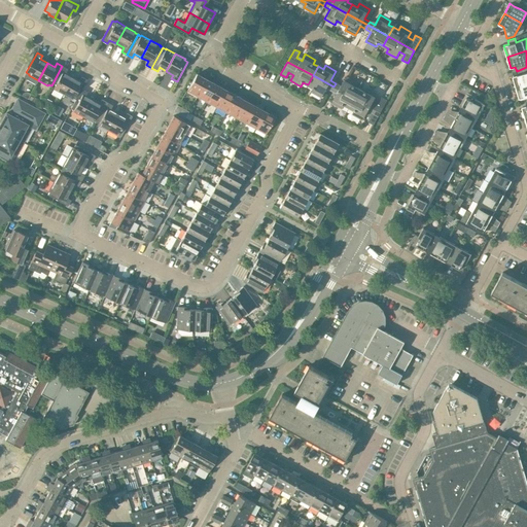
[(54,89),(63,94),(72,76),(66,73),(68,69),(62,66),(51,85),(54,88),(54,89)]
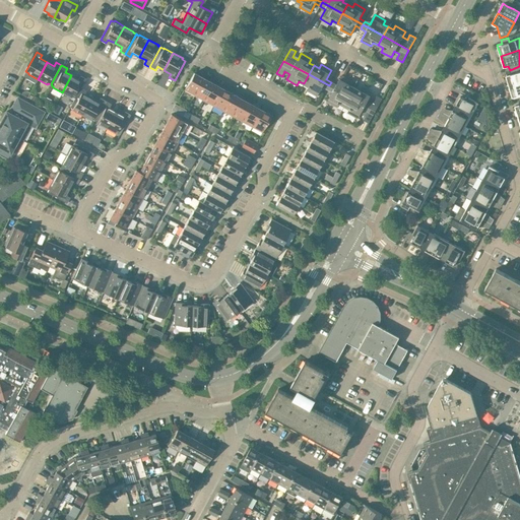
[(506,75),(509,86),(519,82),(519,66),(510,70),(511,74),(506,75)]
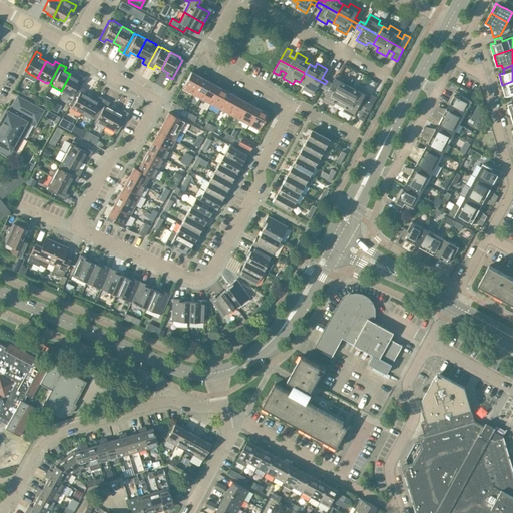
[(182,89),(191,94),(200,77),(191,72),(182,89)]
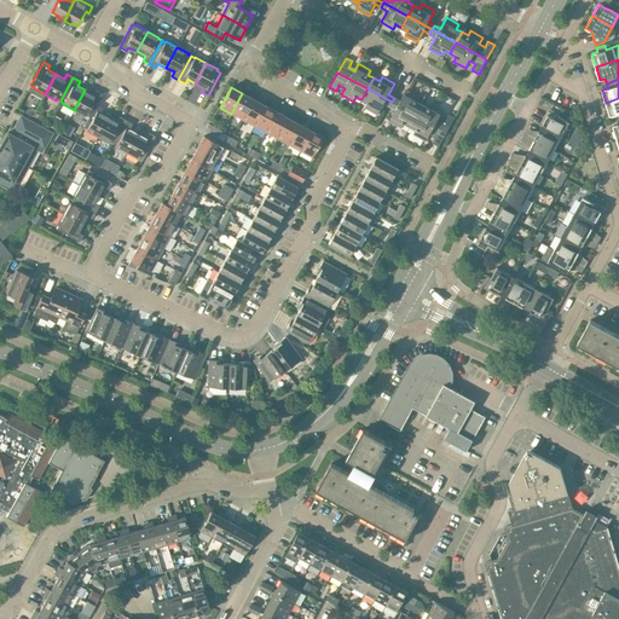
[(389,106),(392,102),(368,88),(362,99),(368,103),(365,108),(377,114),(383,103),(389,106)]
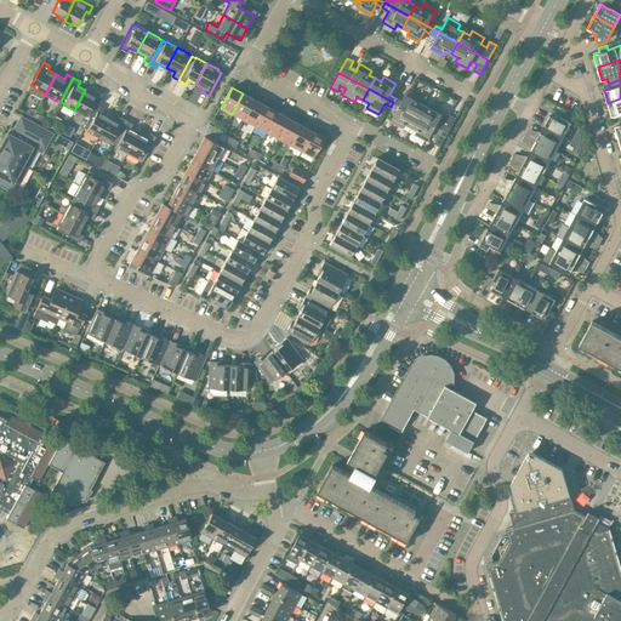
[(97,104),(103,93),(96,90),(93,95),(85,90),(74,110),(86,117),(86,115),(90,117),(90,118),(97,104)]
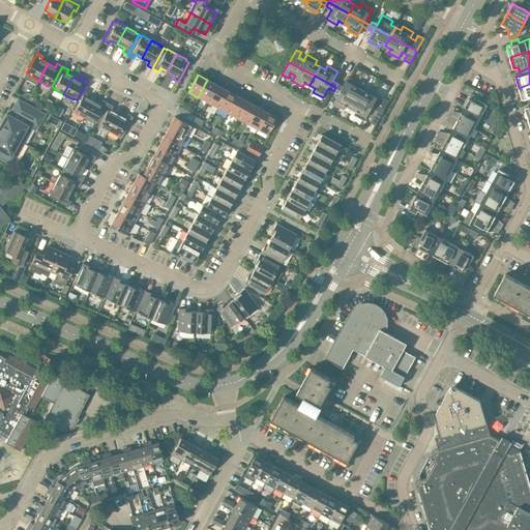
[(335,87),(356,98),(361,89),(356,86),(358,83),(348,77),(343,86),(337,84),(335,87)]
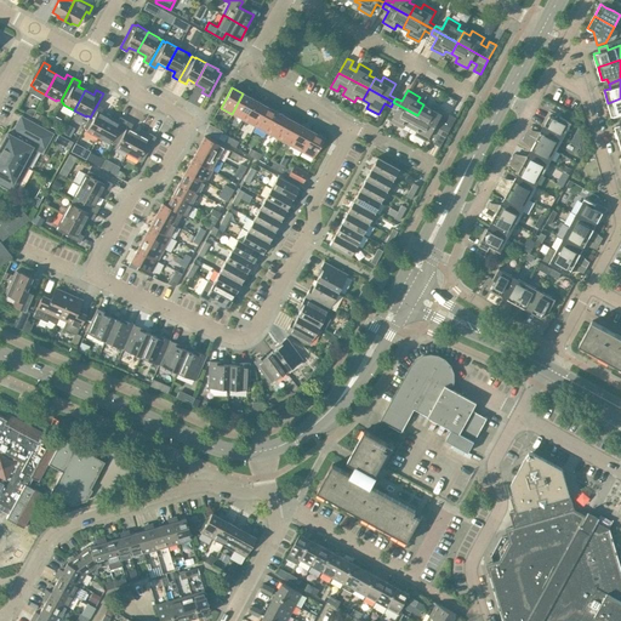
[(232,114),(244,120),(255,100),(243,93),(232,114)]
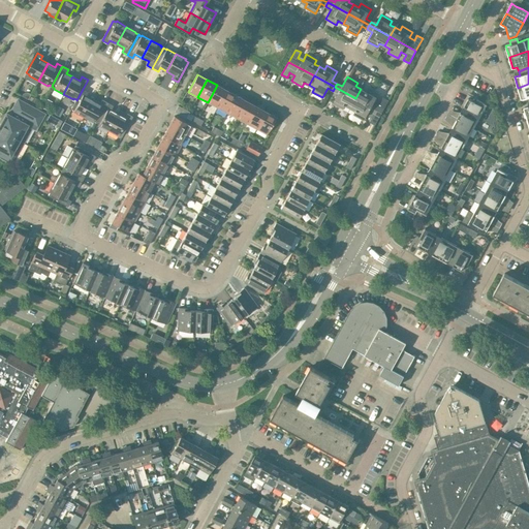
[(526,97),(527,101),(528,100),(528,84),(518,88),(521,99),(526,97)]
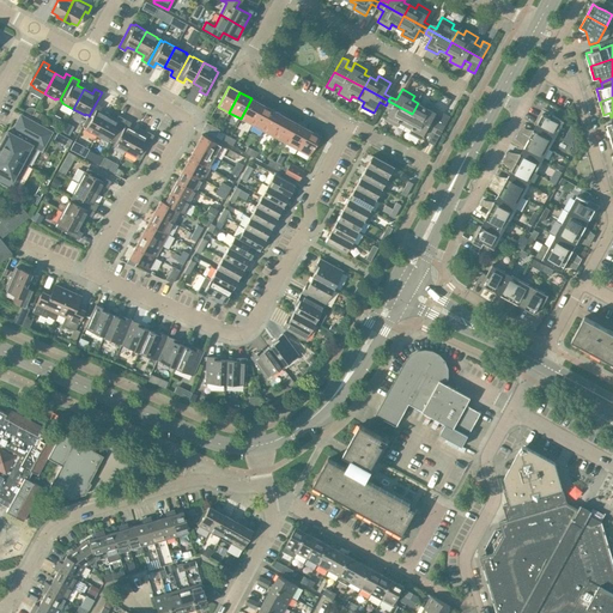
[(241,119),(252,125),(262,105),(252,98),(241,119)]
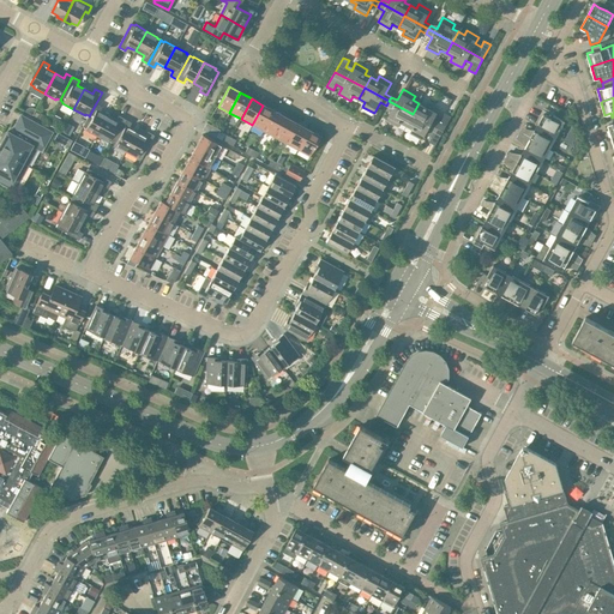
[(407,125),(413,114),(389,101),(386,106),(392,109),(386,120),(398,126),(401,122),(407,125)]
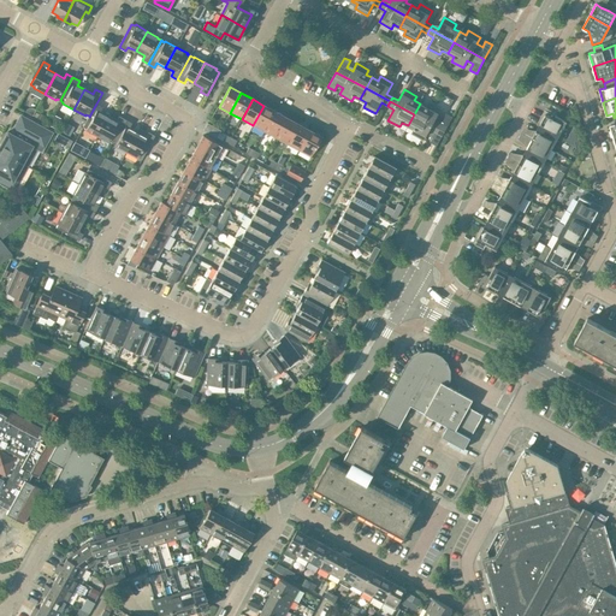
[(414,114),(444,131),(452,117),(446,113),(444,118),(438,114),(440,110),(428,102),(426,107),(420,104),(414,114)]
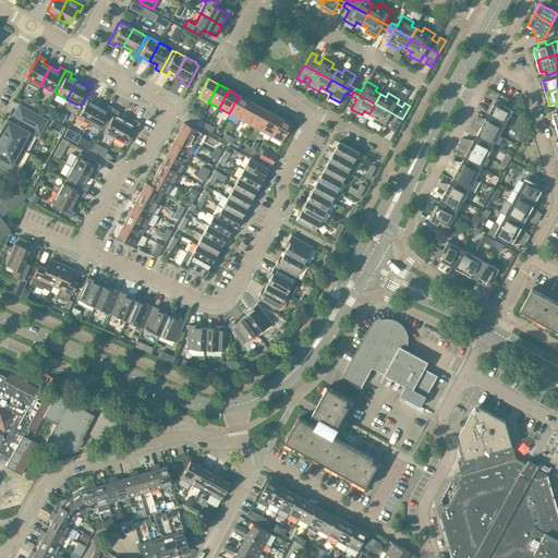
[(77,118),(88,123),(98,105),(91,101),(93,97),(87,94),(81,106),(81,105),(75,114),(79,117),(77,118)]
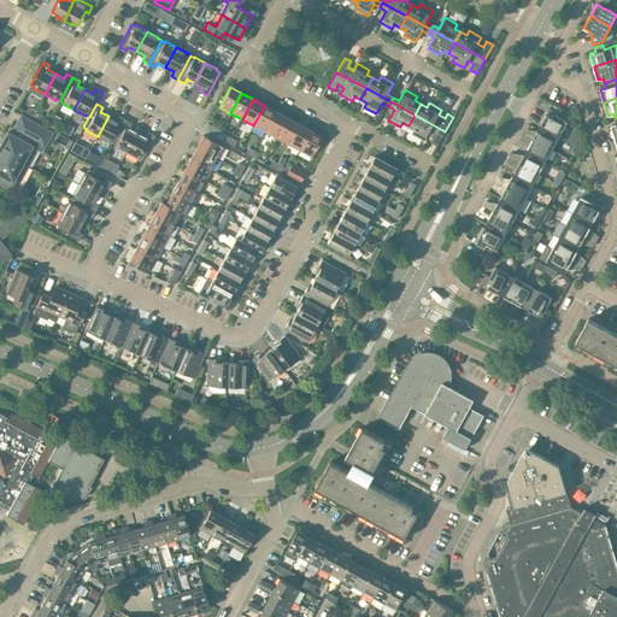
[(253,125),(265,133),(276,112),(264,106),(253,125)]
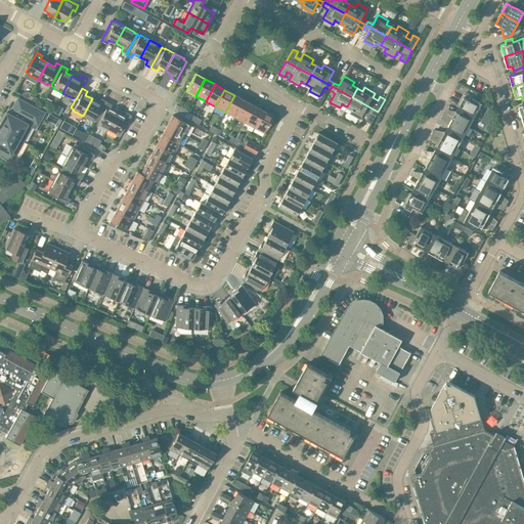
[(225,113),(234,118),(244,100),(234,95),(225,113)]
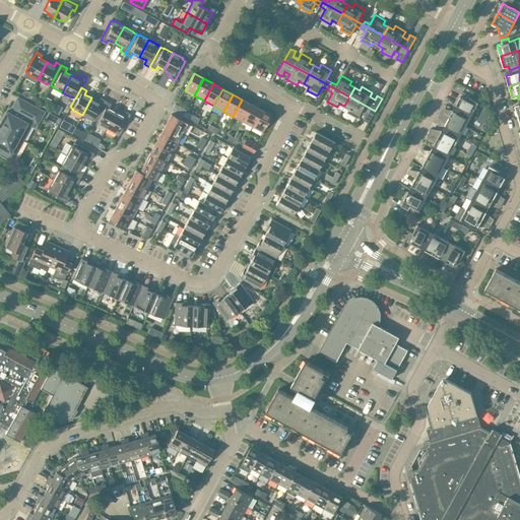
[(454,107),(471,116),(478,103),(469,98),(467,100),(460,95),(454,107)]
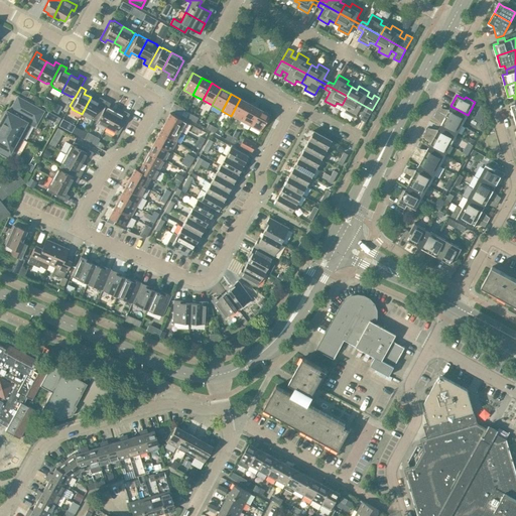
[(360,119),(366,122),(372,110),(347,96),(342,105),(347,108),(345,112),(355,117),(358,112),(363,115),(360,119)]
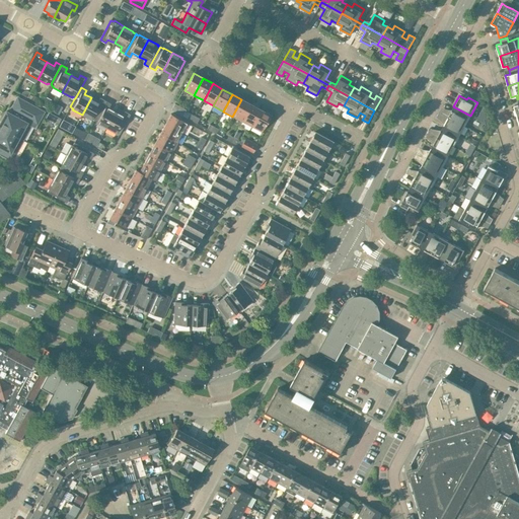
[(91,119),(94,121),(105,100),(100,97),(98,101),(91,97),(82,115),(91,120),(91,119)]
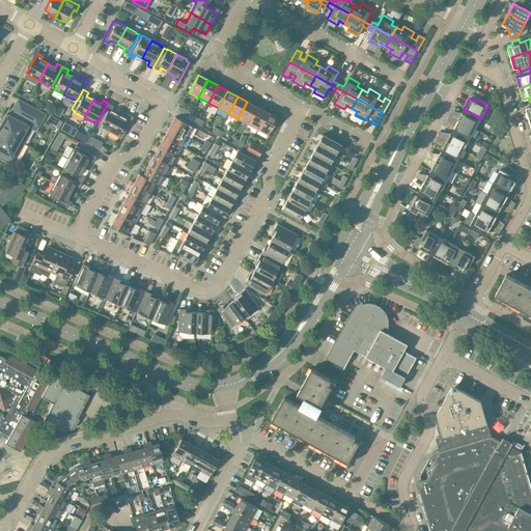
[(32,128),(31,129),(35,131),(45,114),(18,101),(11,112),(12,112),(10,116),(32,128)]
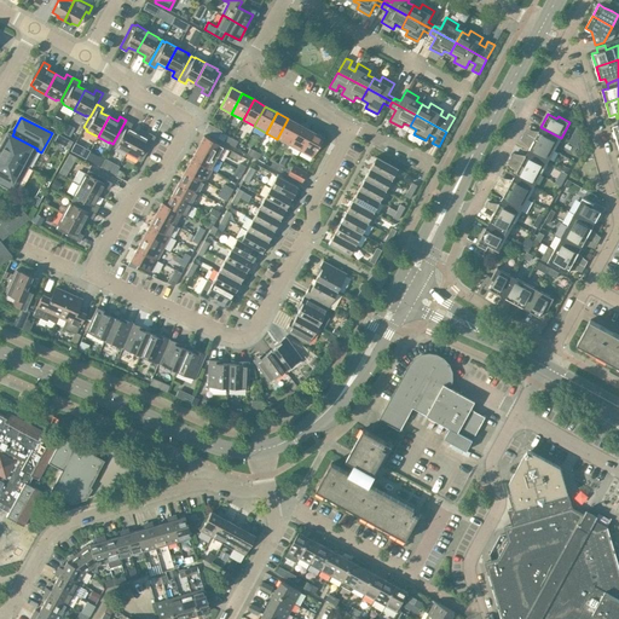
[(277,139),(289,145),(300,125),(288,119),(277,139)]
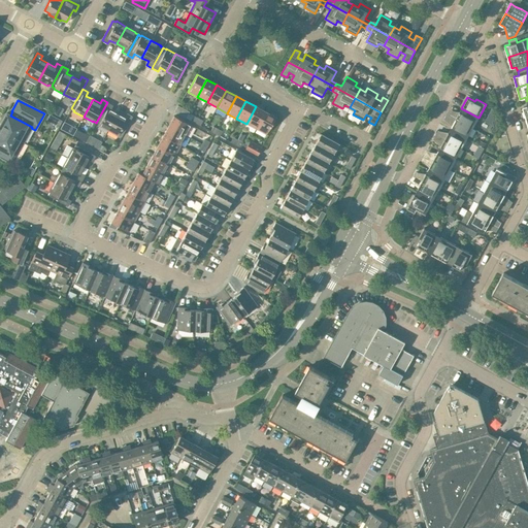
[(98,125),(108,131),(118,113),(110,109),(112,105),(107,102),(96,123),(99,124),(98,125)]
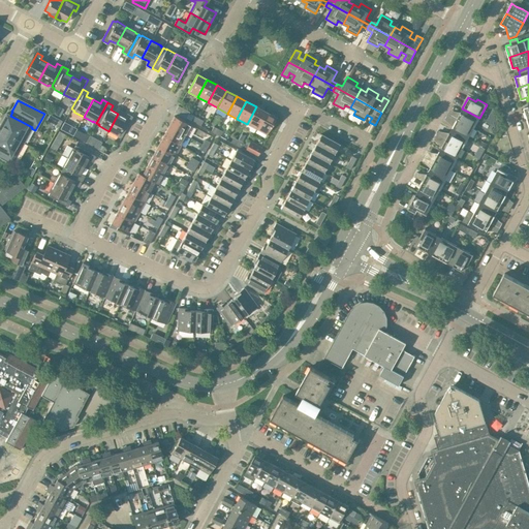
[(175,112),(186,118),(189,112),(178,105),(175,112)]
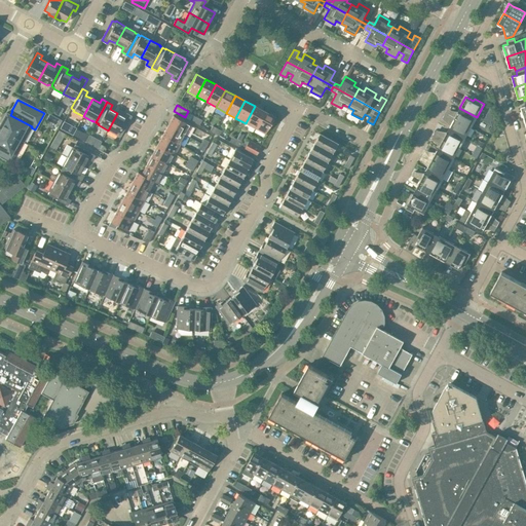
[(246,123),(255,128),(264,111),(255,106),(246,123)]
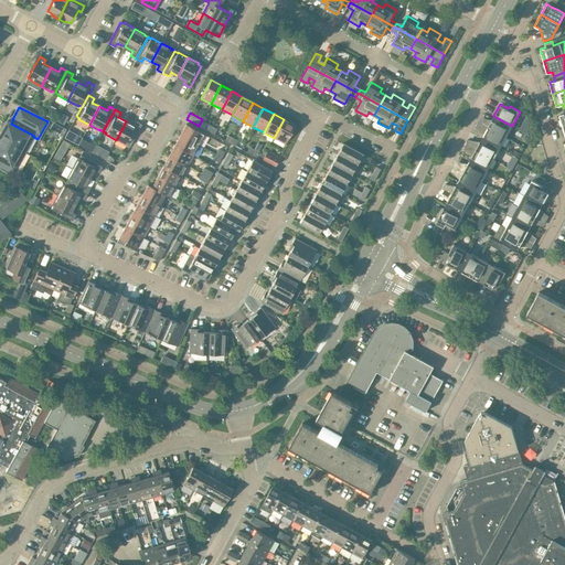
[(488,127),(505,137),(512,126),(493,116),(488,127)]
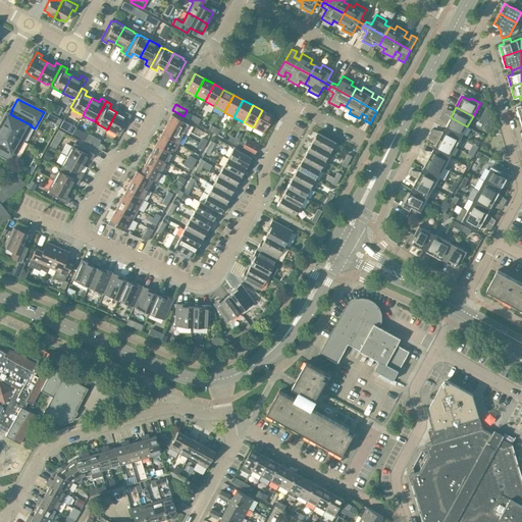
[(253,127),(263,133),(272,116),(262,110),(253,127)]
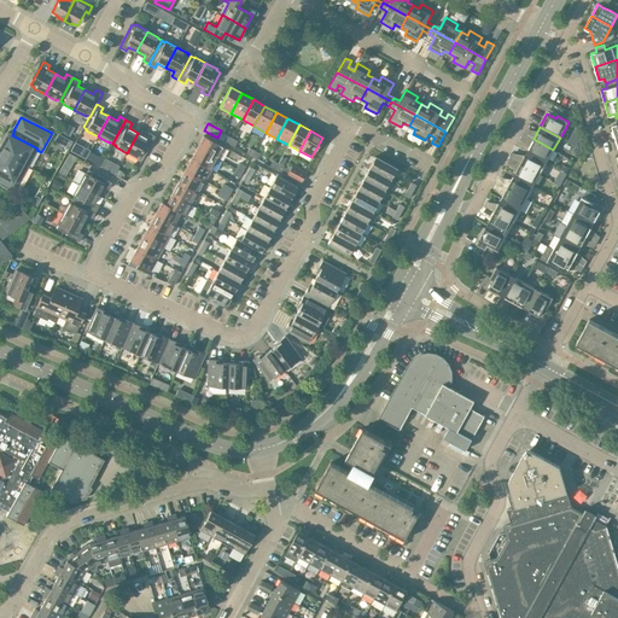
[(0,145),(0,151),(28,167),(36,150),(38,149),(12,135),(7,133),(0,145)]
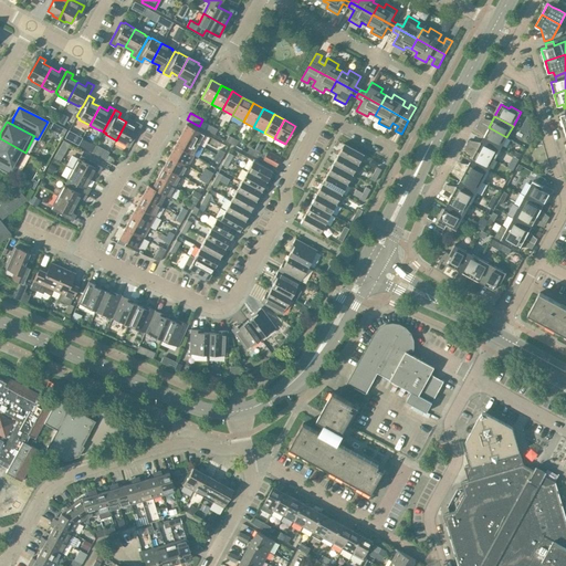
[(127,145),(130,146),(142,125),(136,122),(134,125),(126,122),(116,140),(126,146),(127,145)]
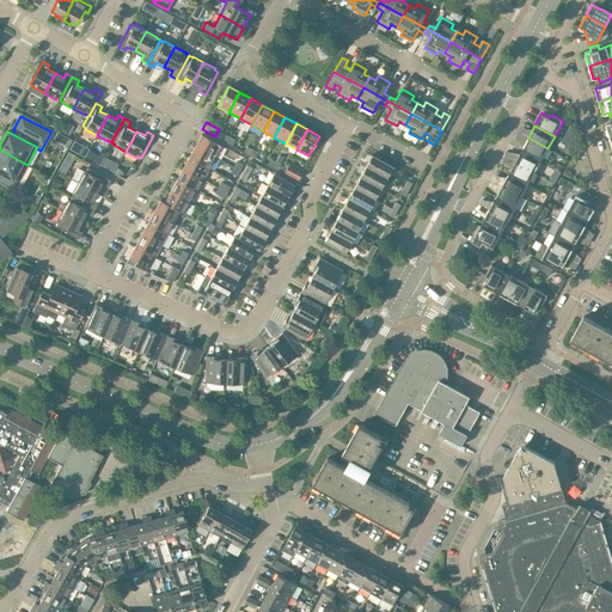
[(195,146),(215,157),(221,145),(202,134),(195,146)]
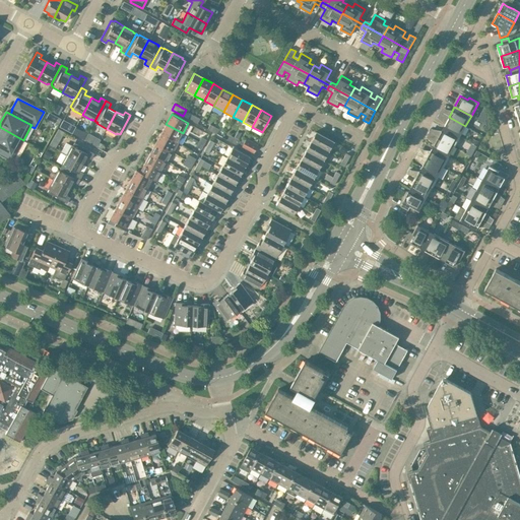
[(443,127),(460,136),(465,126),(449,117),(443,127)]
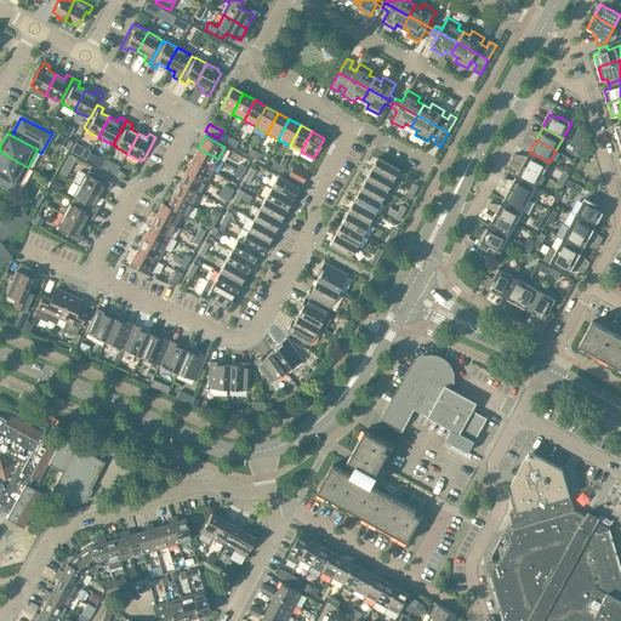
[(192,160),(212,171),(218,159),(198,148),(192,160)]
